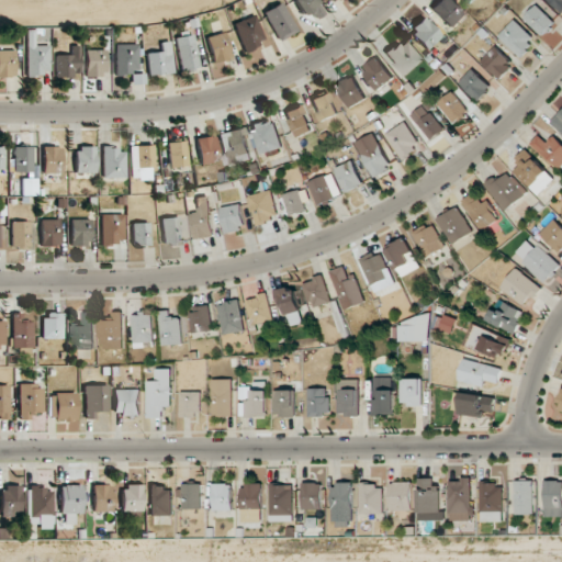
[(294,0),(306,23),(324,14),(316,0),(294,0)]
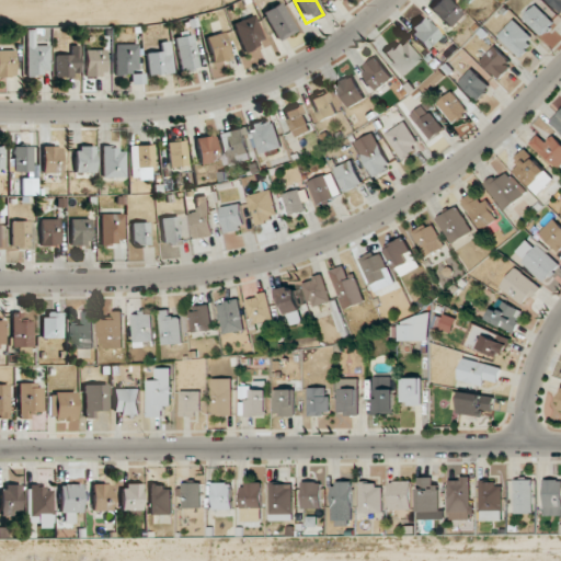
[(438,0),(430,9),(449,27),(462,13),(447,0),(438,0)]
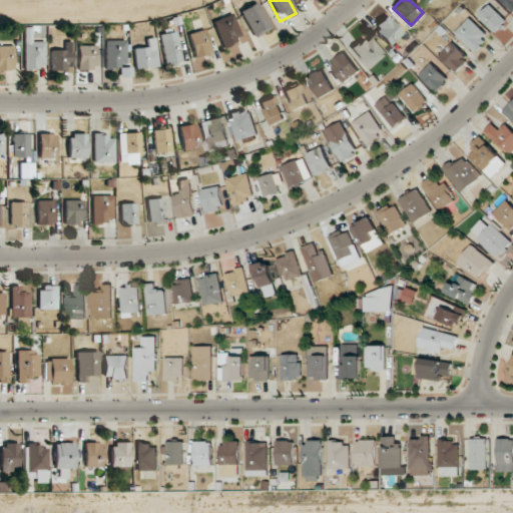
[(512,0),(500,0),(512,11),(512,0)]
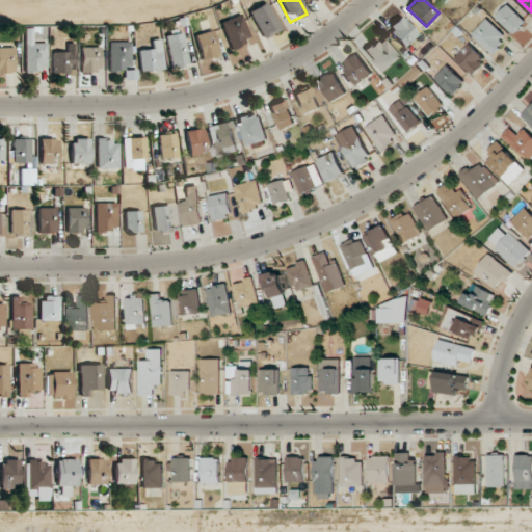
[(249,11),(264,38),(282,29),(266,2),(249,11)]
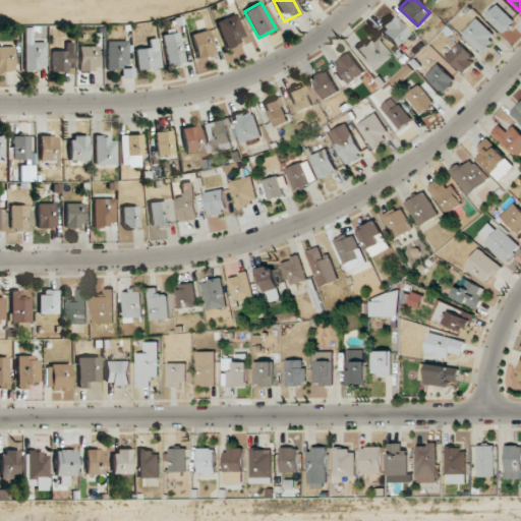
[(503,34),(515,20),(498,4),(485,17),(503,34)]
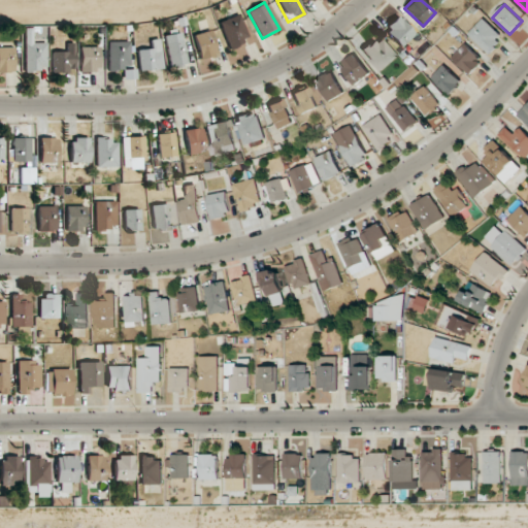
[(249,39),(238,13),(219,23),(229,47),(249,39)]
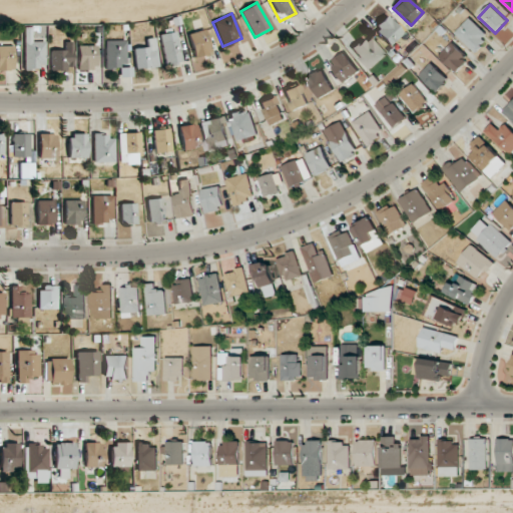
[(390,45),(403,33),(386,15),(374,27),(390,45)]
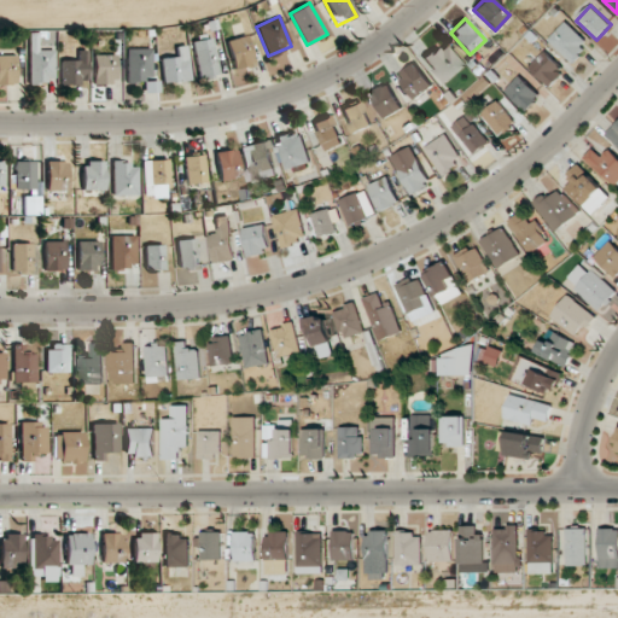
[(571,62),(589,44),(566,22),(548,40),(571,62)]
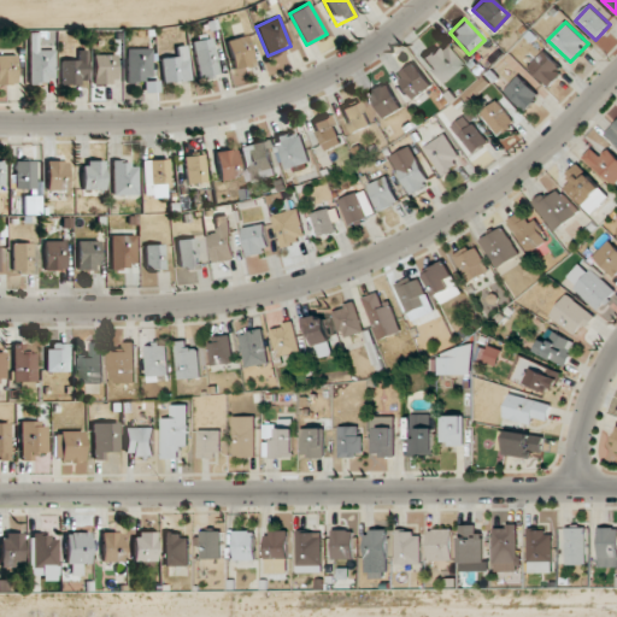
[(28,82),(53,83),(54,50),(37,50),(37,33),(29,33),(28,82)]
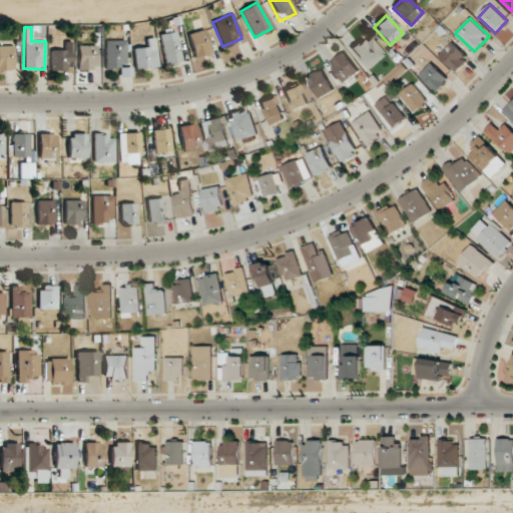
[(192,56),(210,53),(205,30),(188,33),(192,56)]
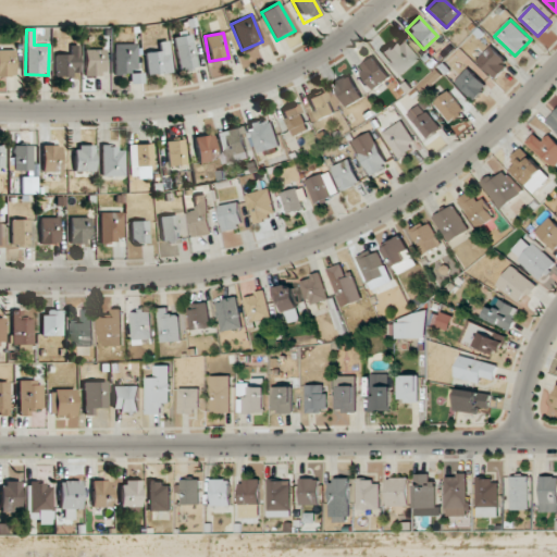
[(174,36),(177,70),(196,67),(193,35),(174,36)]
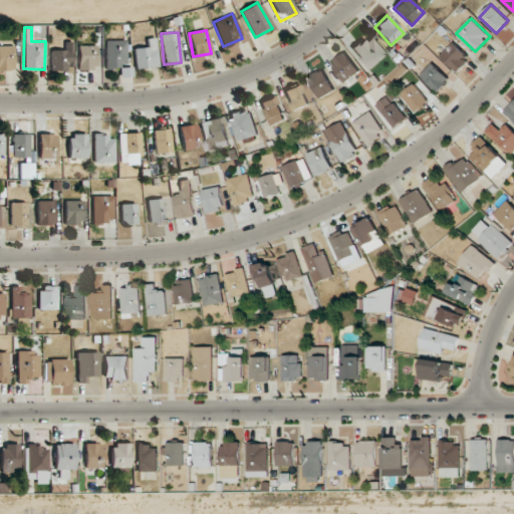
[(159,66),(155,37),(146,38),(148,46),(133,48),(136,69),(159,66)]
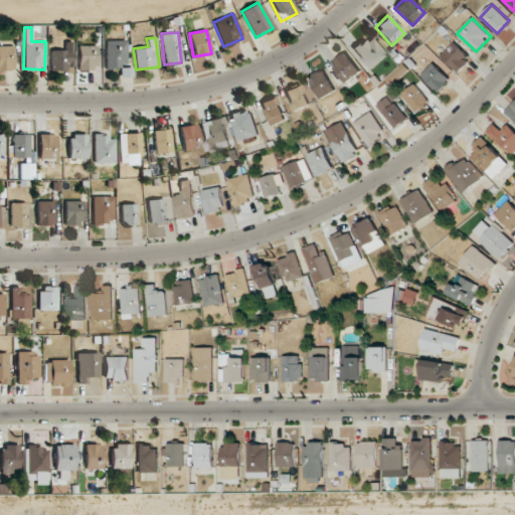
[(386,54),(371,38),(366,42),(363,39),(352,49),(371,69),(386,54)]
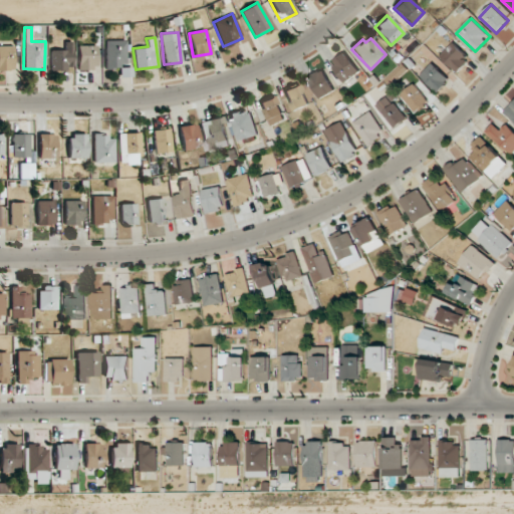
[(125,40),(104,40),(105,67),(126,67),(125,40)]
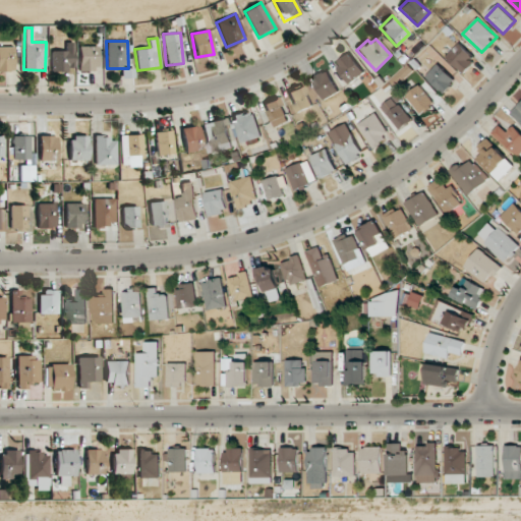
[(73,42),(65,43),(65,51),(51,51),(52,70),(73,70),(73,42)]
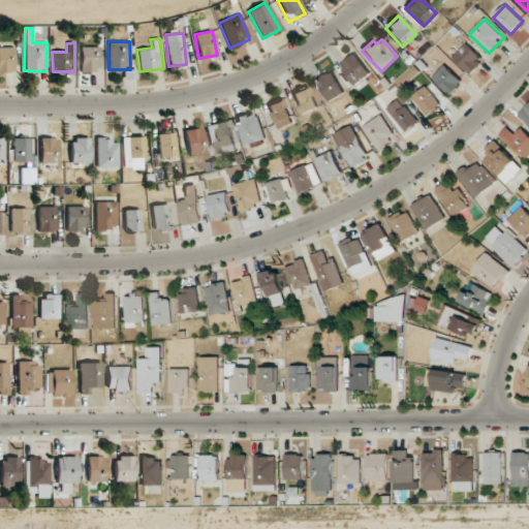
[(471,74),(485,61),(466,43),(454,58),(471,74)]
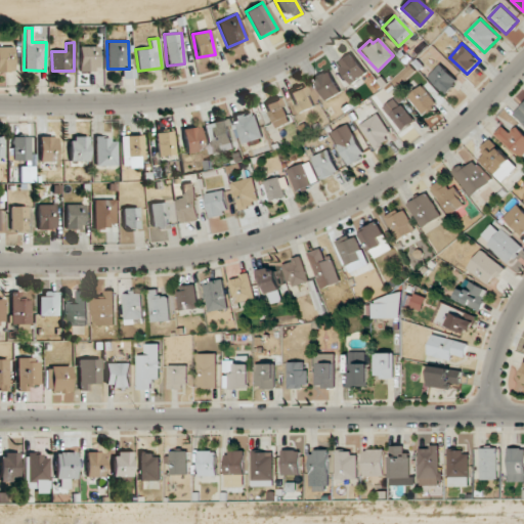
[(13,46),(0,46),(0,72),(13,72),(13,46)]
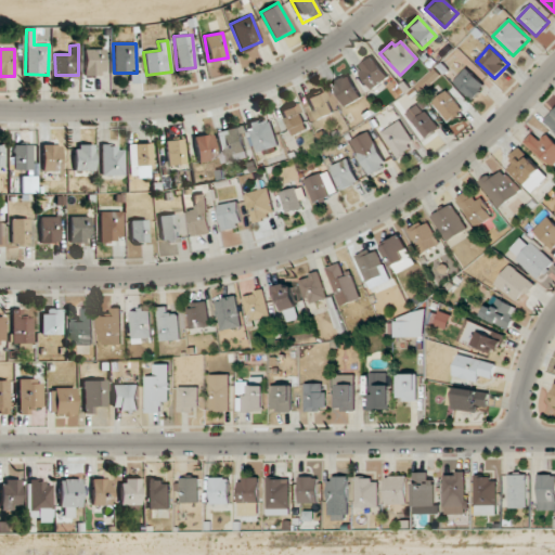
[(84,50),(84,76),(103,75),(103,49),(84,50)]
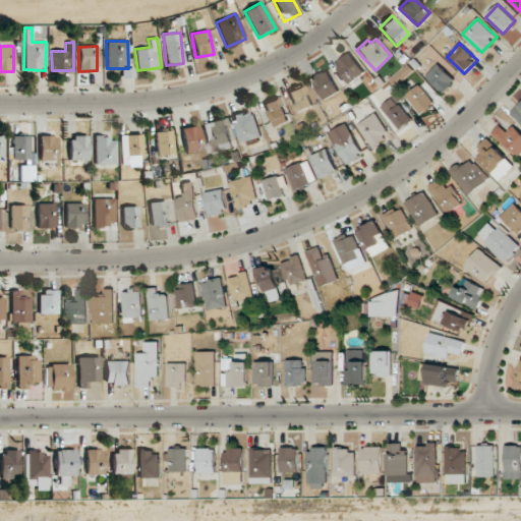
[(365,73),(351,54),(336,64),(349,84),(365,73)]
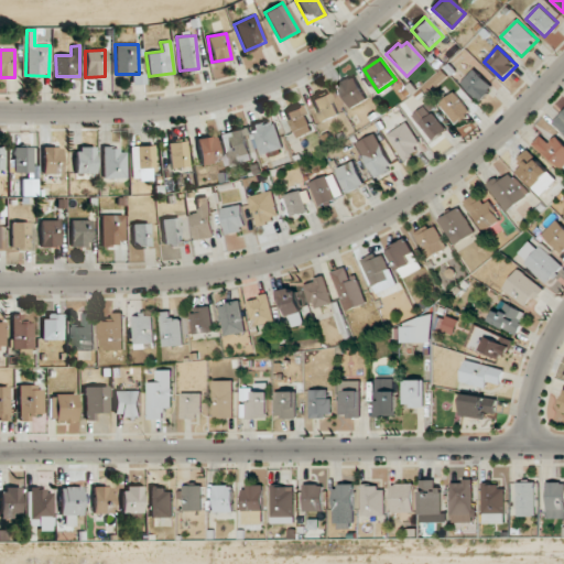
[(494,87),(474,68),(461,83),(480,101),(494,87)]
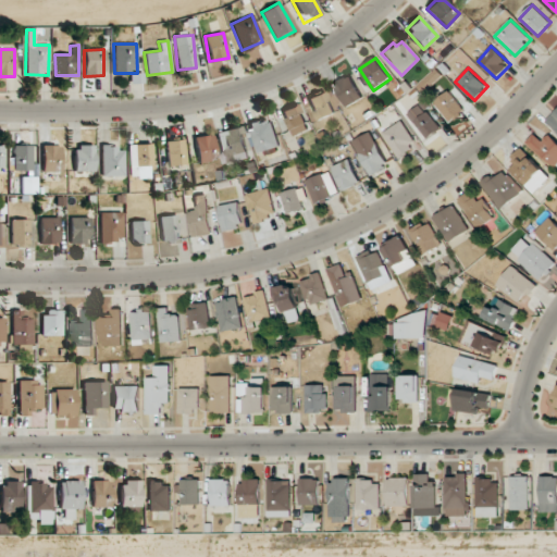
[(361,100),(353,75),(335,82),(344,107),(361,100)]
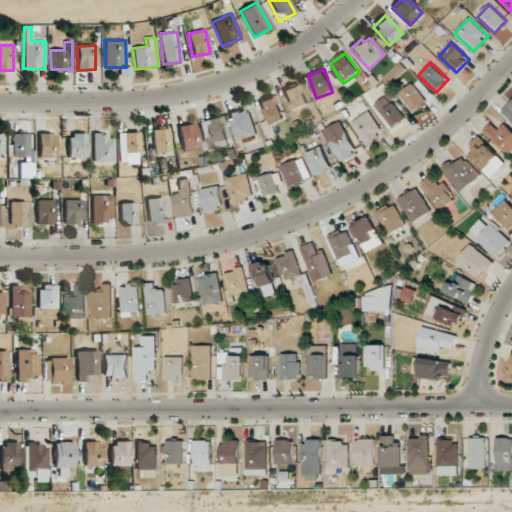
[(283,89),(291,111),(307,105),(299,83),(283,89)]
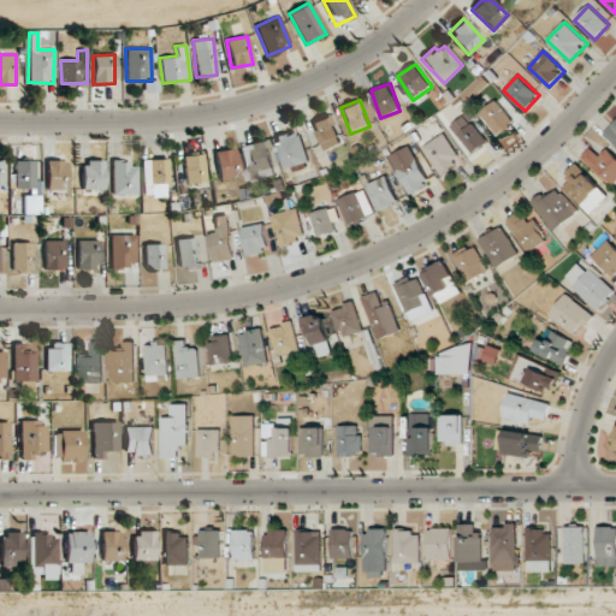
[(497,134),(513,122),(496,100),(480,112),(497,134)]
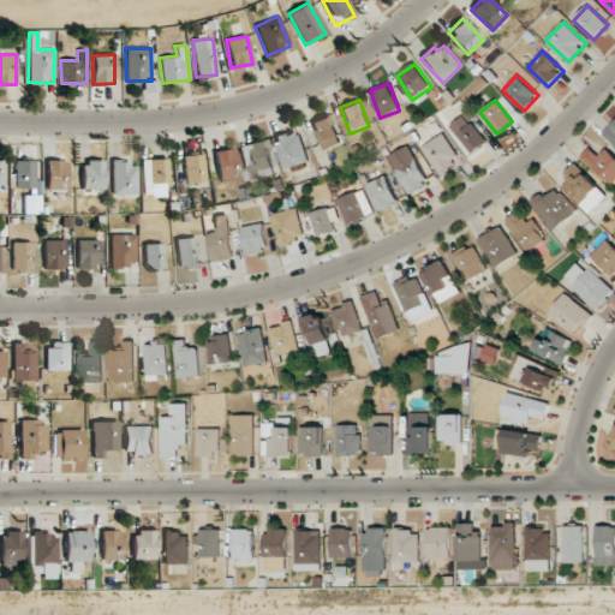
[(467,113),(451,124),(471,154),(488,142),(467,113)]
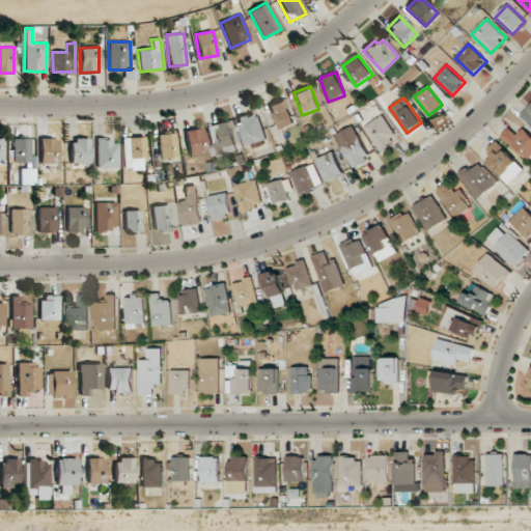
[(270,105),(280,130),(295,123),(284,99),(270,105)]
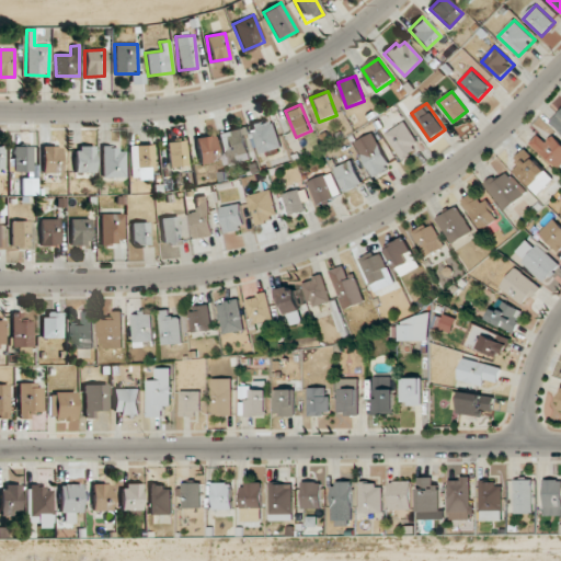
[(560,110),(550,121),(560,133),(560,110)]
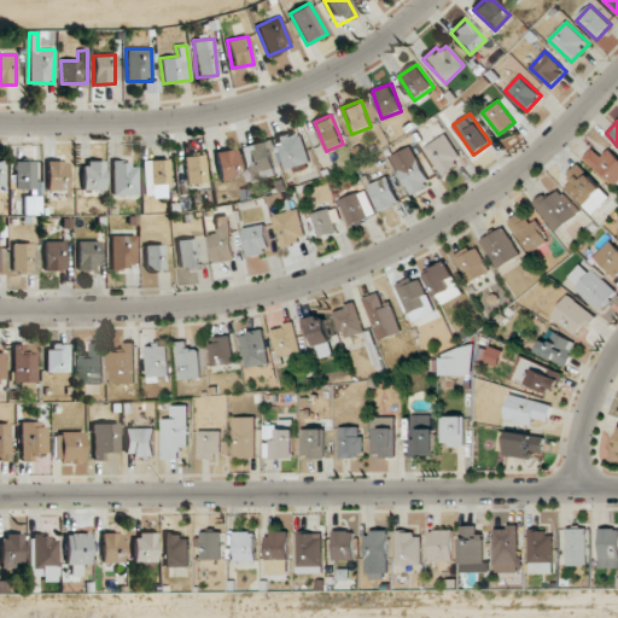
[(286,170),(310,163),(301,130),(277,139),(286,170)]
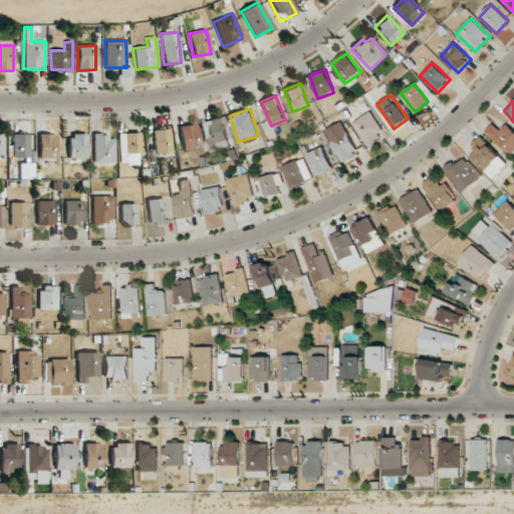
[(353,121),(366,146),(384,136),(372,111),(353,121)]
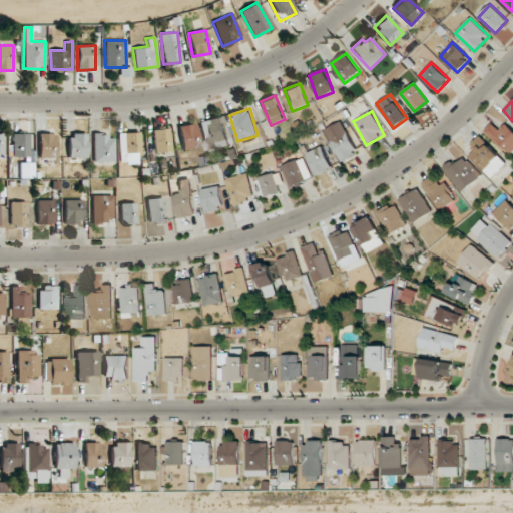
[(198,122),(206,152),(229,145),(221,116),(198,122)]
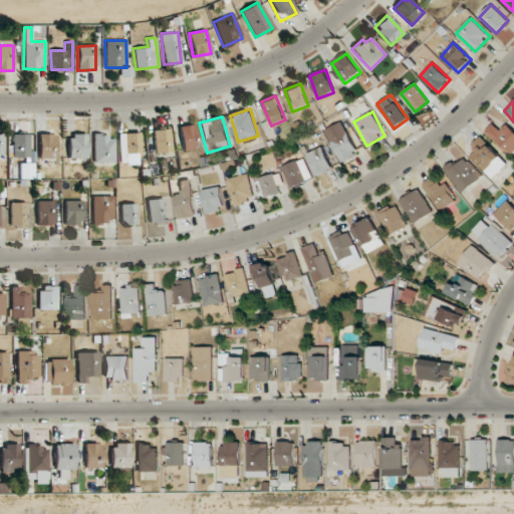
[(325,130),(343,163),(358,154),(341,121),(325,130)]
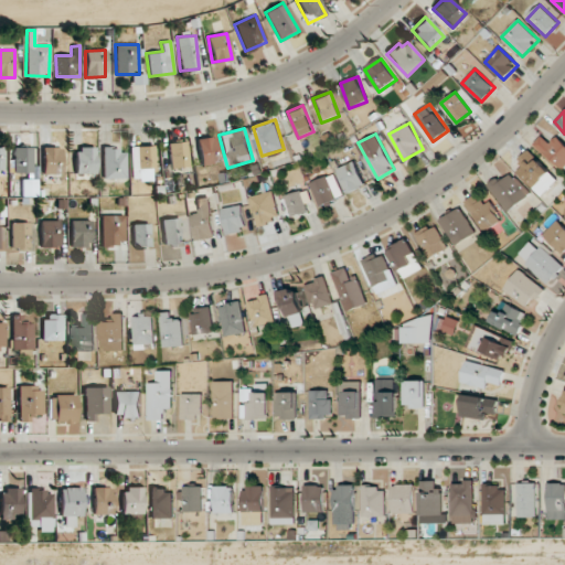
[(550,144),(542,136),(534,144),(564,172),(564,171),(564,144),(556,136),(550,144)]
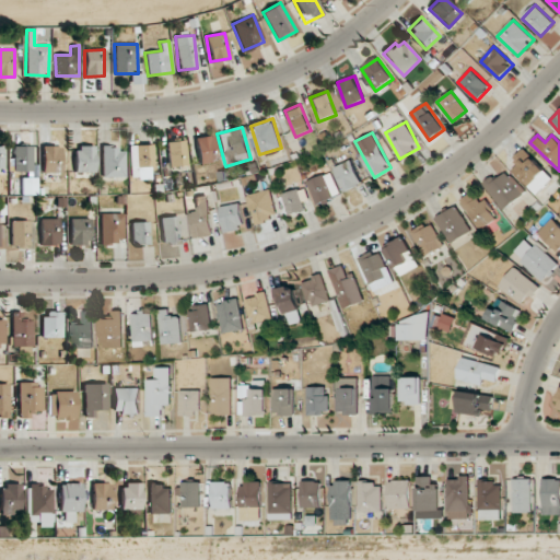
[(218,161),(214,136),(195,138),(199,164),(218,161)]
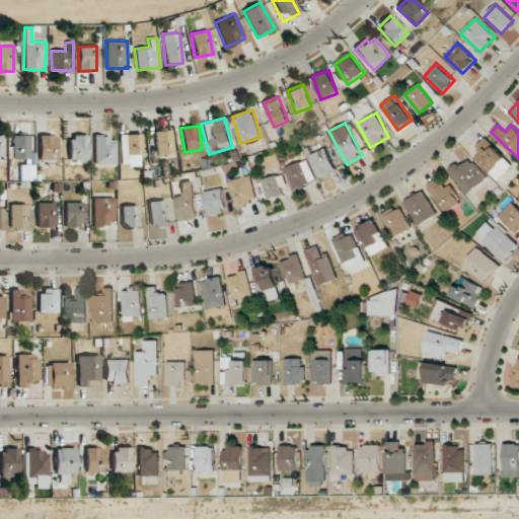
[(157,155),(174,153),(171,130),(154,132),(157,155)]
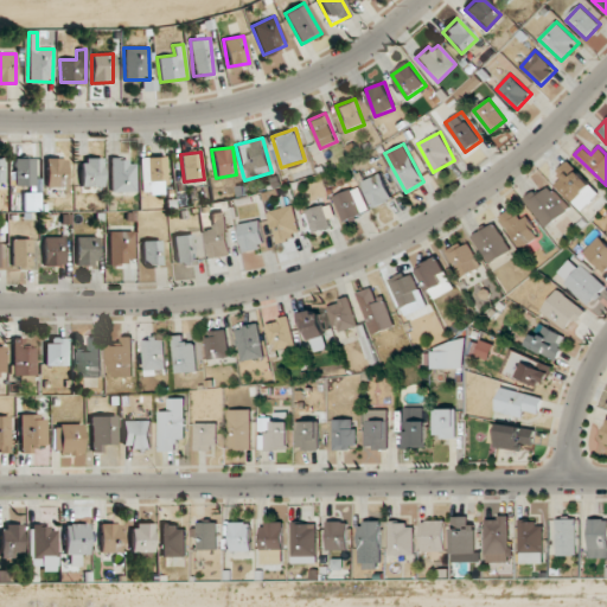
[(166,181),(165,157),(140,158),(141,190),(149,189),(149,181),(166,181)]
